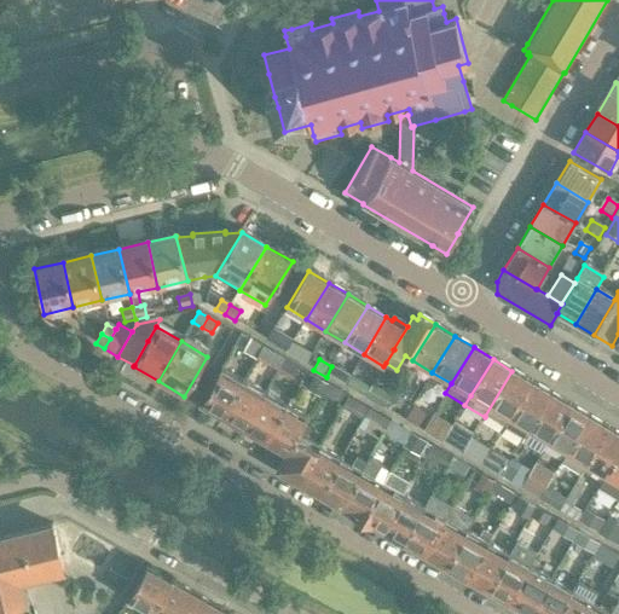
[(351,377),(333,365),(331,366),(327,377),(345,388),(351,377)]
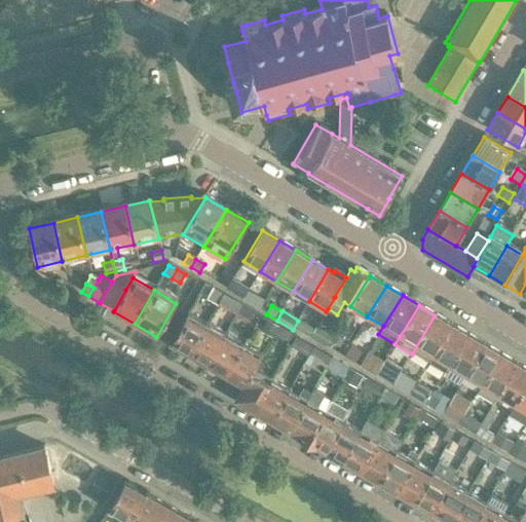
[(172,344),(190,356),(208,325),(189,314),(172,344)]
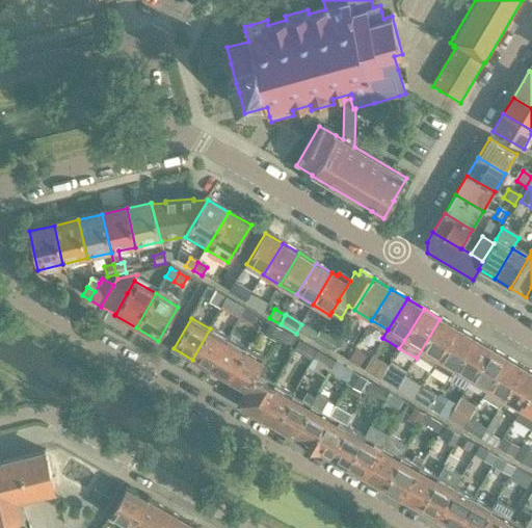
[(417,358),(433,367),(456,328),(440,319),(417,358)]
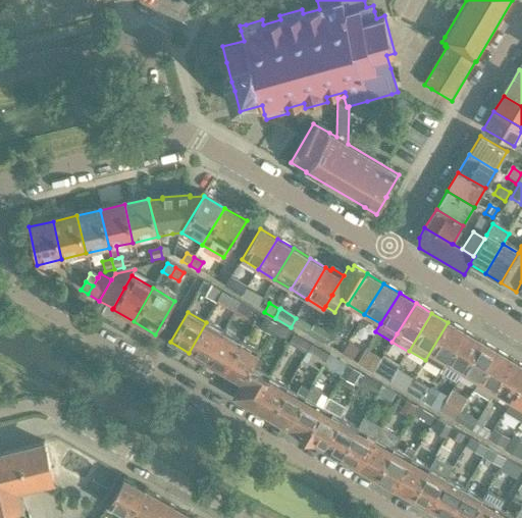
[(308,337),(312,328),(297,319),(292,327),(308,337)]
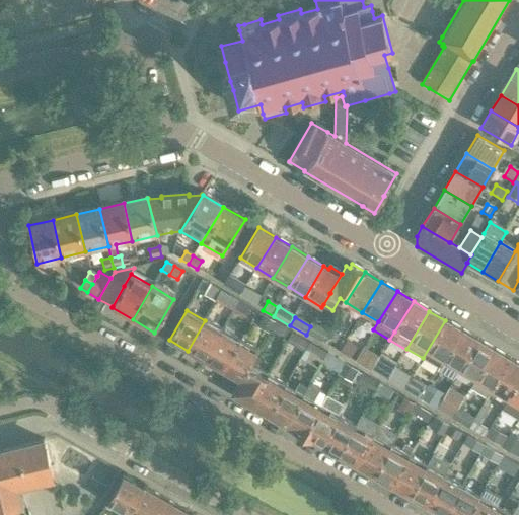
[(188,351),(205,361),(222,330),(205,320),(188,351)]
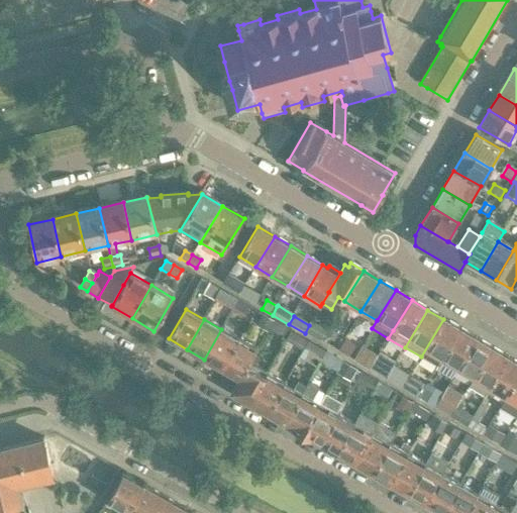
[(437,367),(441,360),(459,329),(443,319),(421,356),(437,367)]
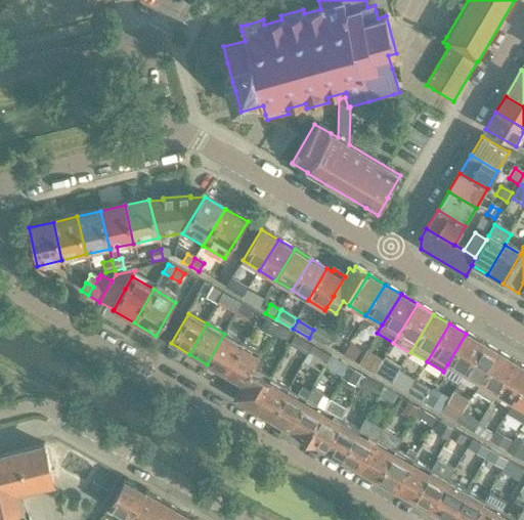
[(332,336),(316,326),(313,330),(309,338),(324,347),(332,336)]
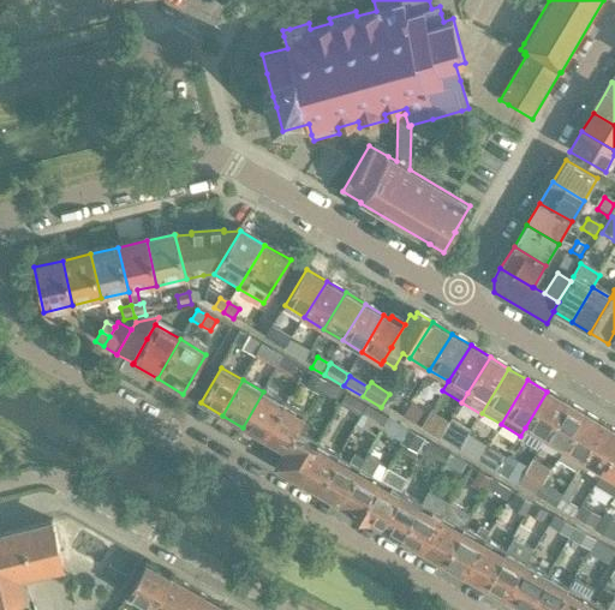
[(243,428),(264,440),(285,405),(263,392),(243,428)]
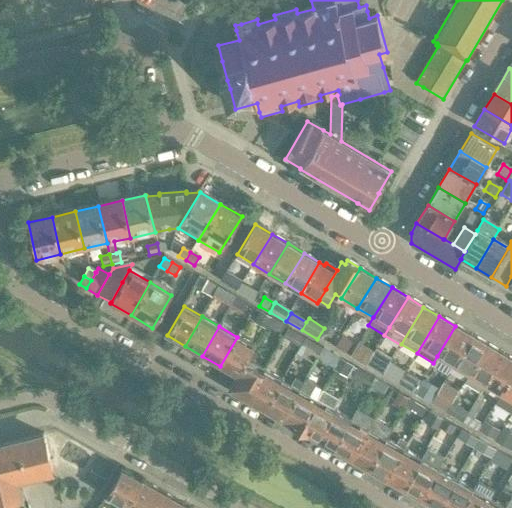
[(448,376),(453,366),(471,335),(455,326),(437,356),(433,363),(431,366),(448,376)]
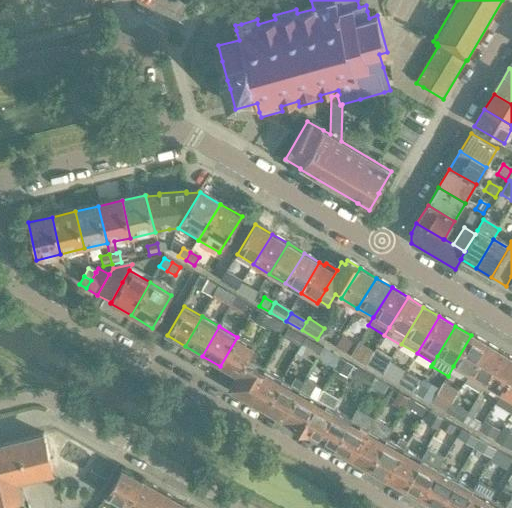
[(453,366),(469,375),(487,345),(471,335),(453,366)]
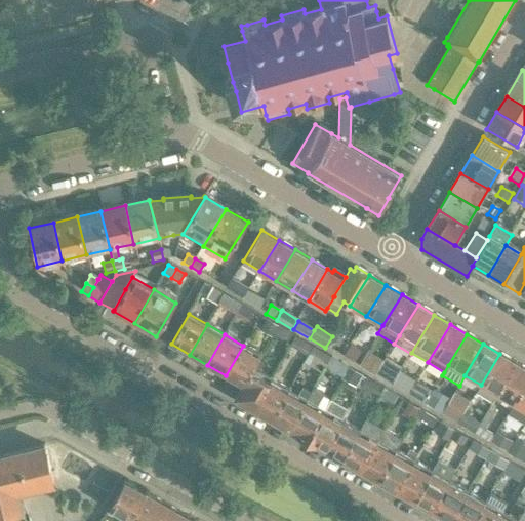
[(235,400),(236,401),(261,356),(243,346),(226,375),(243,386),(235,400)]
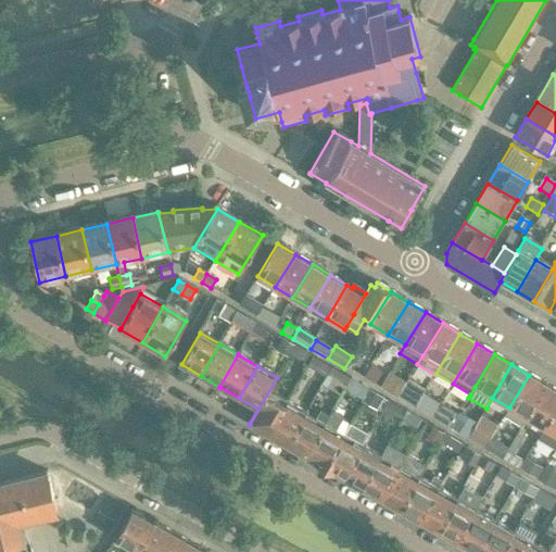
[(382,374),(371,367),(364,379),(376,386),(382,374)]
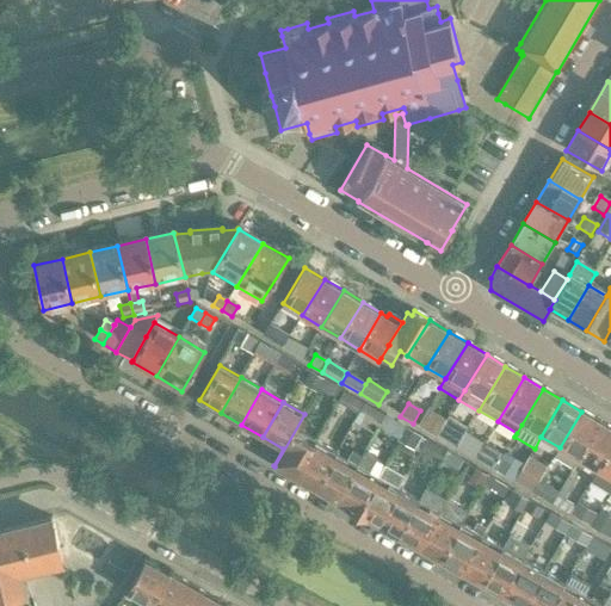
[(438,438),(448,421),(429,410),(419,427),(438,438)]
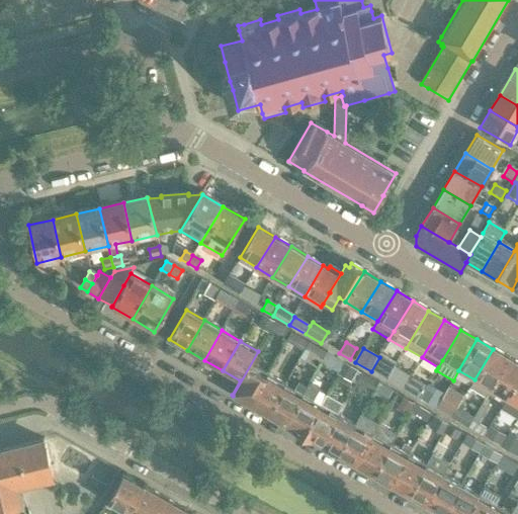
[(486,398),(488,396),(509,359),(493,349),(475,379),(470,389),(486,398)]
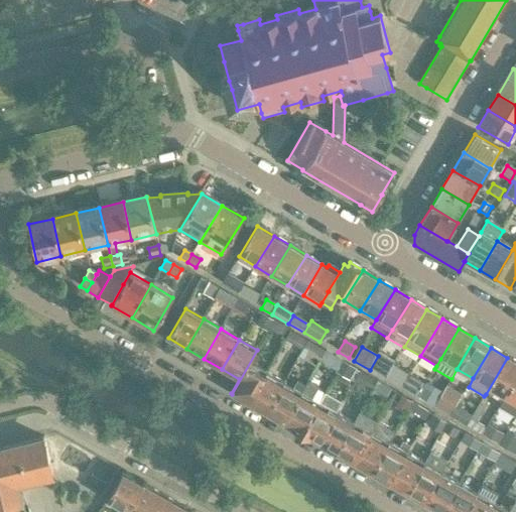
[(232,394),(250,404),(267,375),(250,365),(258,350),(257,350),(232,394)]
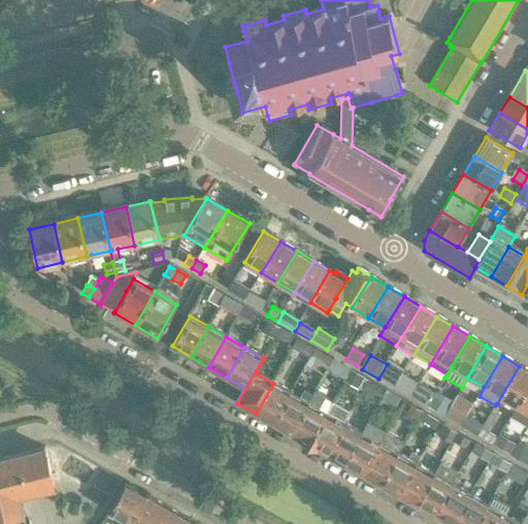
[(404,371),(389,361),(387,364),(378,379),(394,389),(402,374),(404,371)]
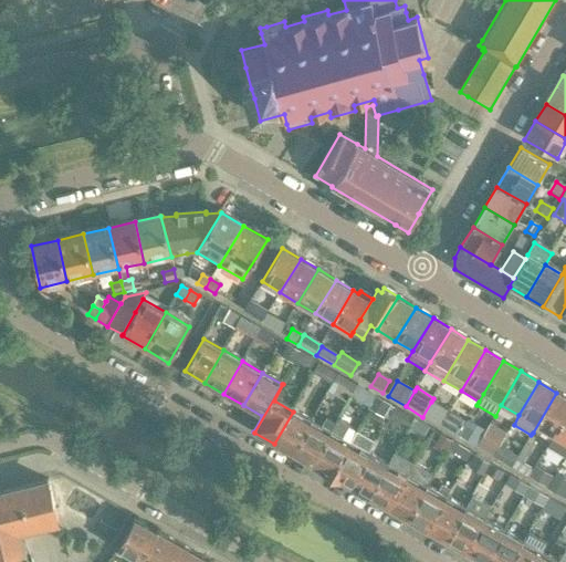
[(565,416),(565,397),(556,393),(533,433),(540,437),(544,430),(554,437),(565,416)]
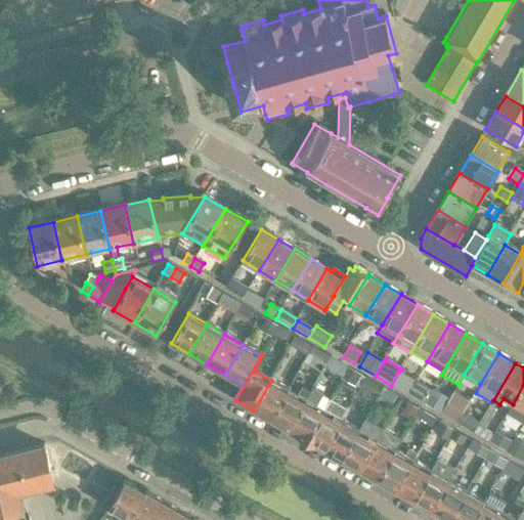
[(355,388),(361,377),(348,369),(342,381),(355,388)]
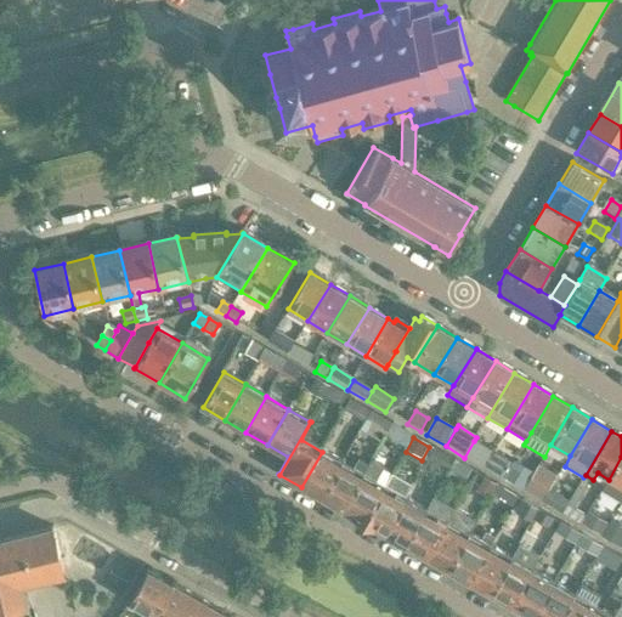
[(493,453),(474,441),(464,458),(485,469),(493,453)]
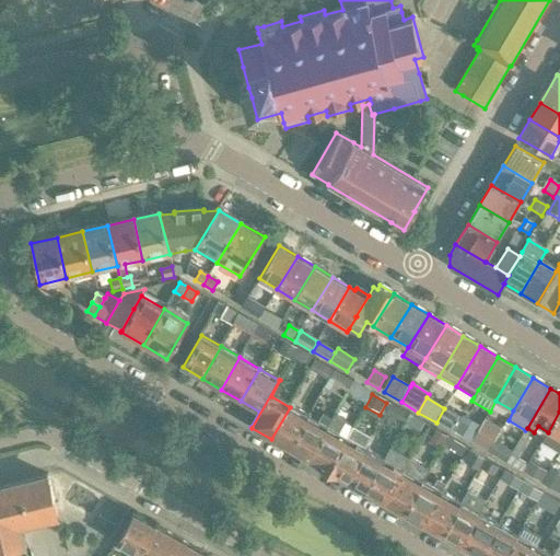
[(410,415),(392,405),(385,417),(404,427),(410,415)]
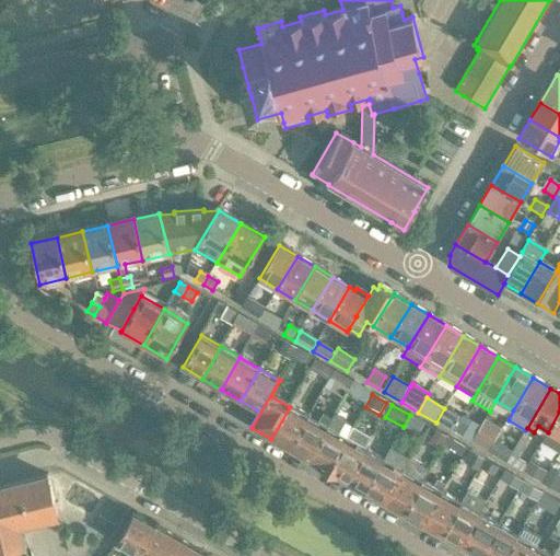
[(271,439),(291,450),(310,418),(290,407),(271,439)]
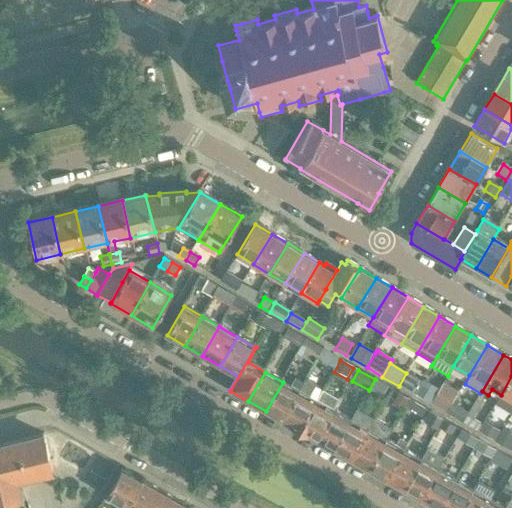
[(495,405),(511,414),(511,413),(511,376),(501,395),(495,405)]
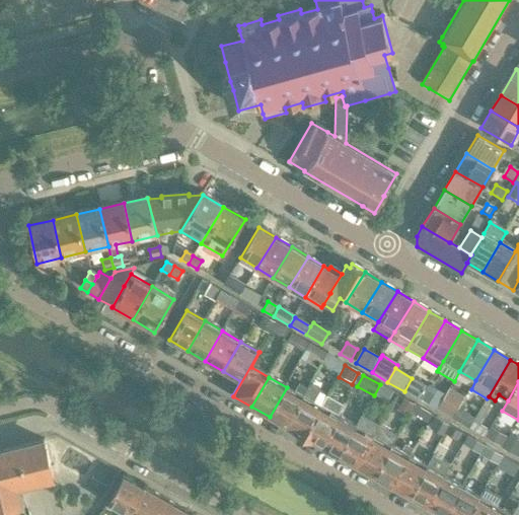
[(270,417),(287,427),(304,397),(309,388),(301,384),(296,392),(287,387),(270,417)]
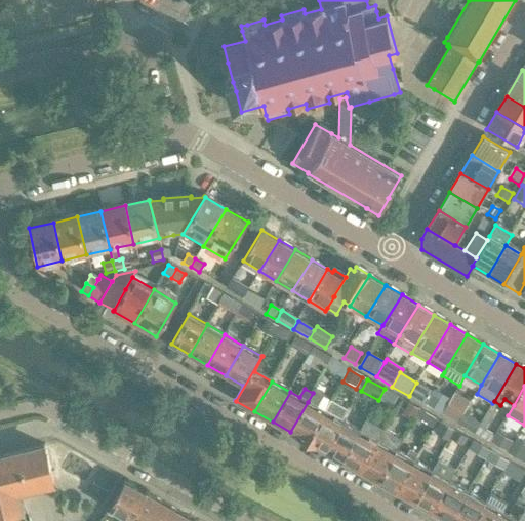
[(290,432),(308,442),(325,412),(318,408),(325,396),(315,390),(313,393),(308,402),(290,432)]
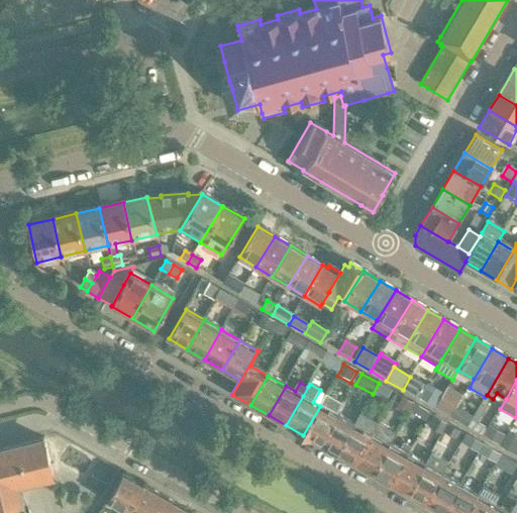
[(435,410),(444,395),(428,385),(419,400),(435,410)]
